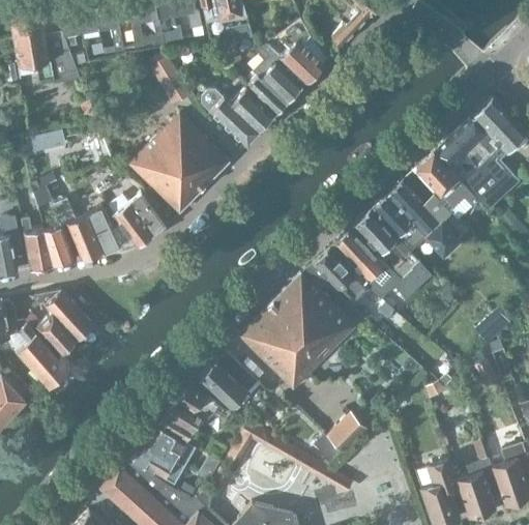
[(64,35),(63,35),(68,49),(77,48),(75,35),(81,34),(74,0),(70,0),(53,3),(64,35)]
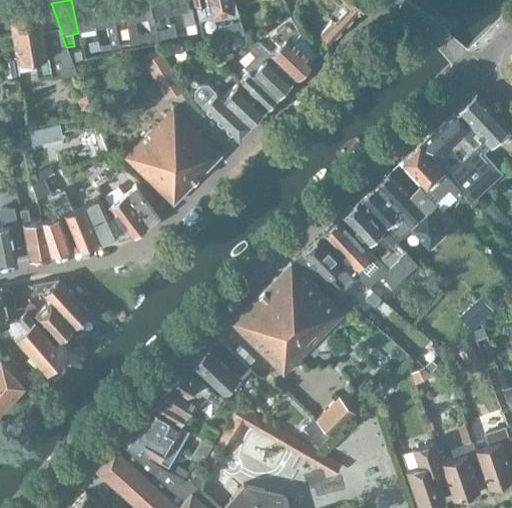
[(71,0),(78,33),(97,29),(90,0),(71,0)]
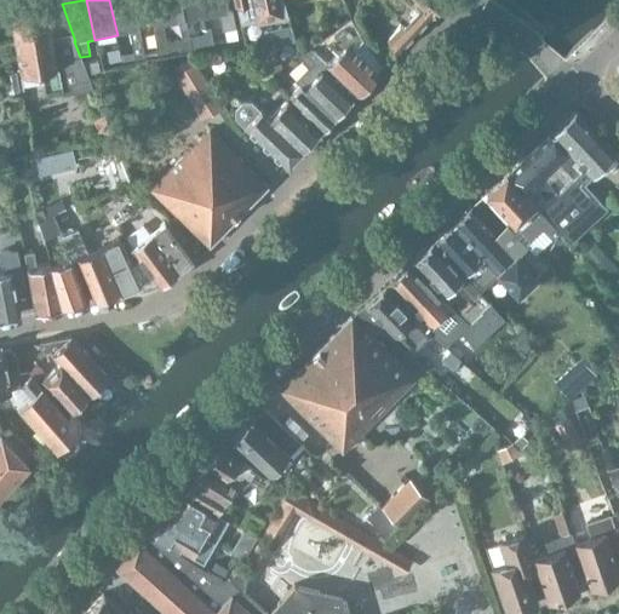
[(142,32),(141,30),(139,30),(132,0),(109,0),(118,35),(130,33),(135,64),(145,62),(141,32),(142,32)]
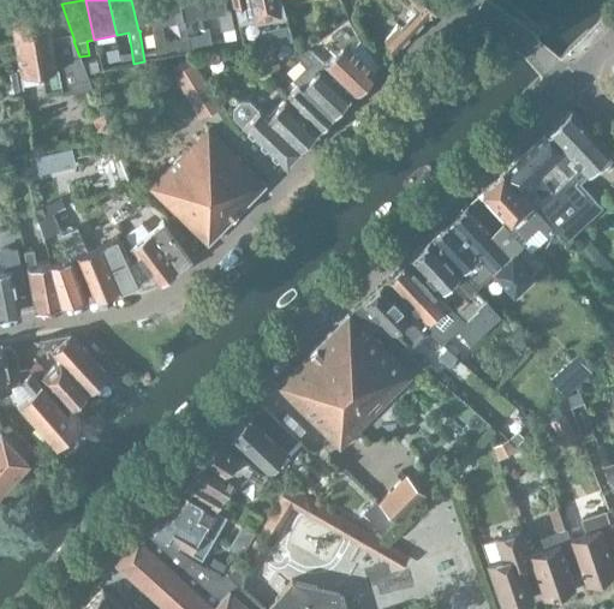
[(162,25),(160,25),(155,0),(131,0),(138,30),(139,30),(141,31),(154,28),(155,34),(151,34),(156,59),(168,57),(166,43),(162,27),(162,25)]
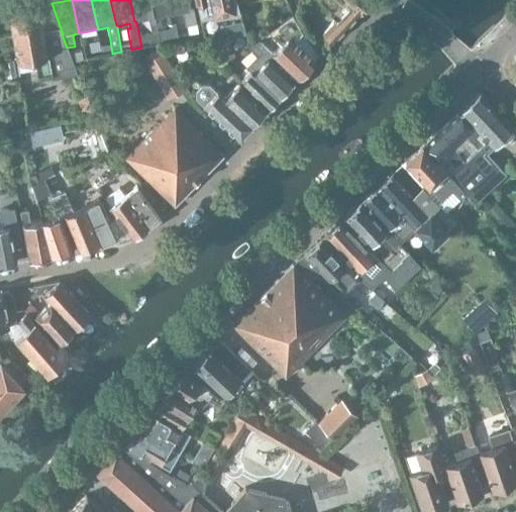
[(149,0),(130,0),(134,21),(136,21),(136,22),(147,20),(148,26),(156,24),(155,18),(155,17),(153,18),(149,0)]
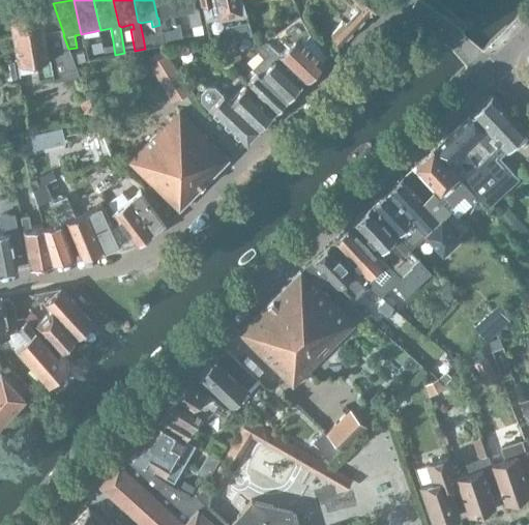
[(180,28),(178,16),(178,15),(176,15),(173,0),(153,0),(157,19),(158,18),(158,19),(170,17),(172,30),(180,28)]
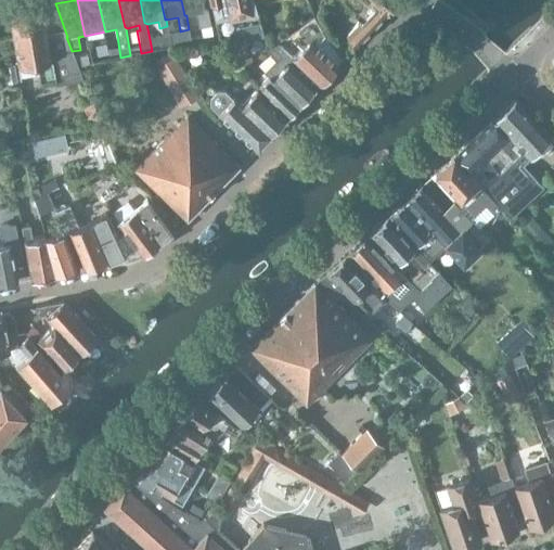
[(205,13),(202,0),(181,0),(184,15),(187,15),(187,16),(197,14),(201,30),(213,28),(209,14),(206,12),(205,13)]
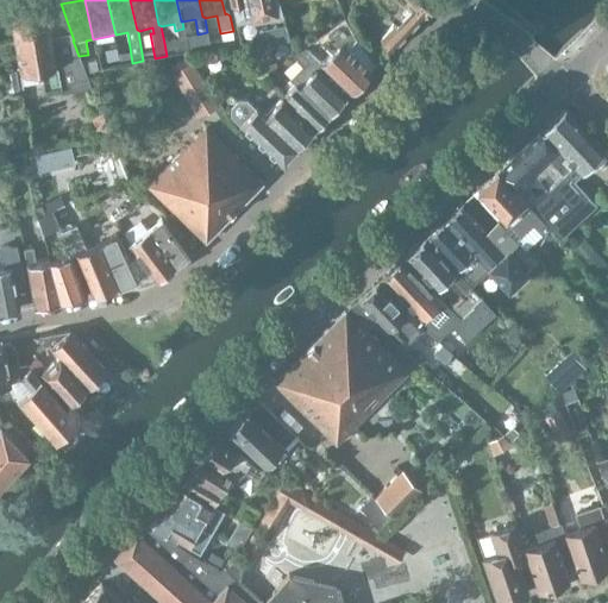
[(279,0),(229,0),(231,8),(233,8),(237,24),(283,14),(280,6),(281,6),(279,0)]
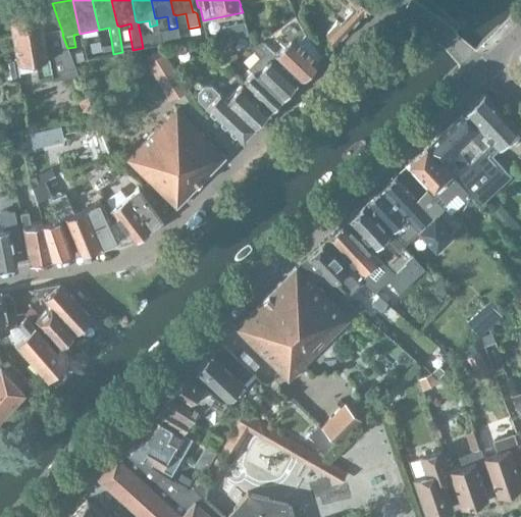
[(350,0),(319,0),(334,14),(345,3),(346,4),(350,0)]
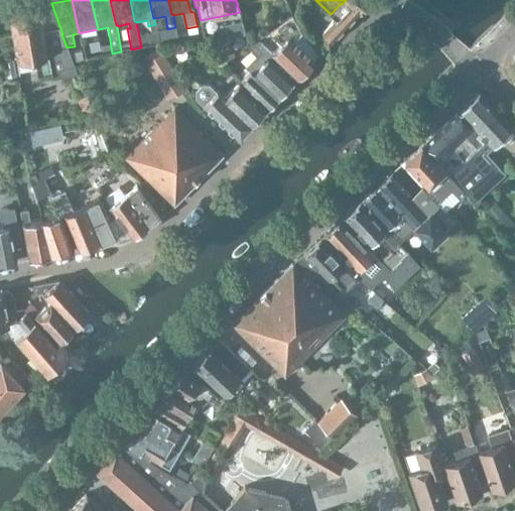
[(369,0),(346,0),(342,4),(341,3),(331,14),(328,16),(336,23),(323,37),(332,46),(373,3),(369,0)]
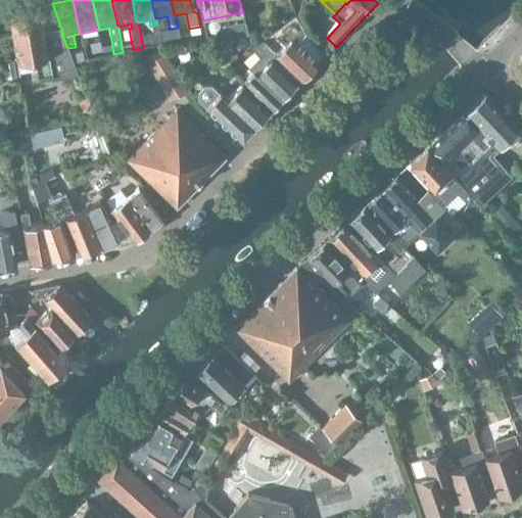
[(72,58),(67,48),(62,35),(62,33),(46,36),(40,7),(7,12),(17,67),(36,64),(39,82),(52,80),(53,85),(79,80),(75,67),(72,58)]
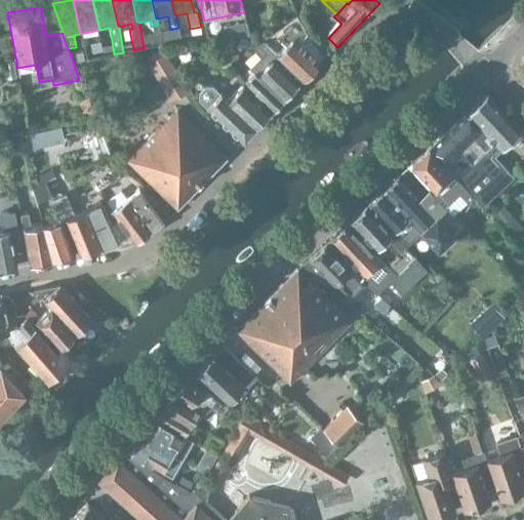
[(287,48),(277,58),(303,83),(320,66),(298,45),(307,36),(297,20),(274,36),(287,48)]
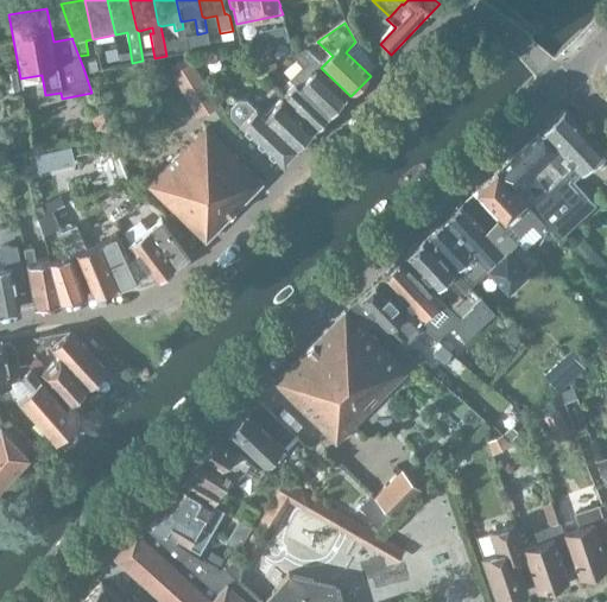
[(204,50),(202,38),(185,40),(188,52),(188,54),(204,50)]
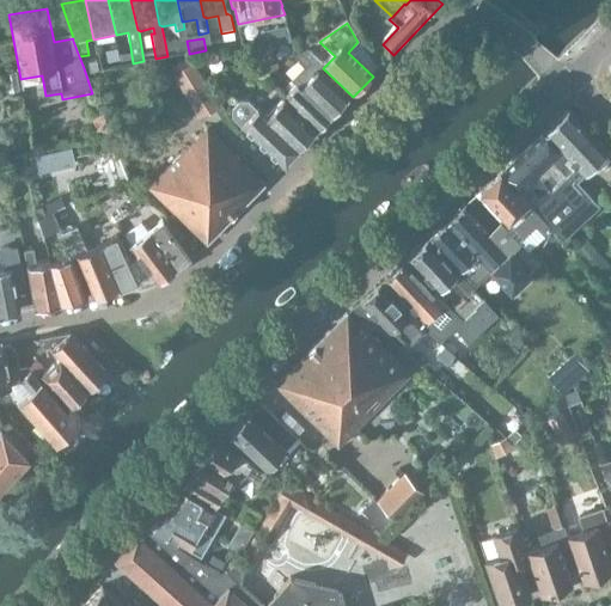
[(177,41),(165,43),(167,56),(189,53),(187,41),(177,43),(177,41)]
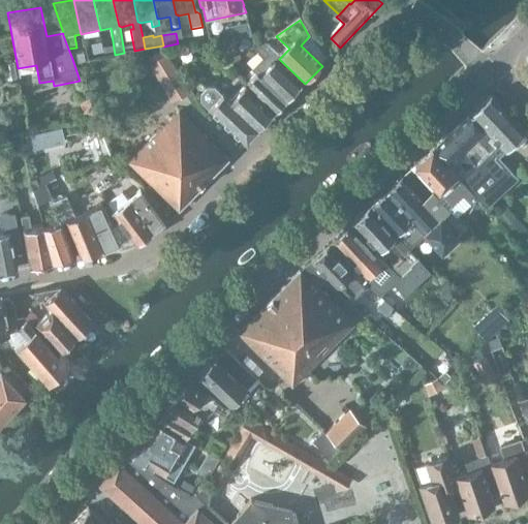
[(252,72),(256,76),(247,88),(275,115),(305,84),(279,59),(265,45),(253,50),(265,60),(252,72)]
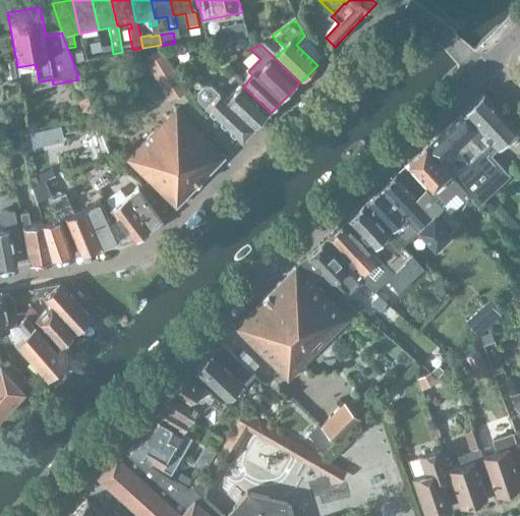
[(103,55),(102,48),(89,50),(91,58),(103,55)]
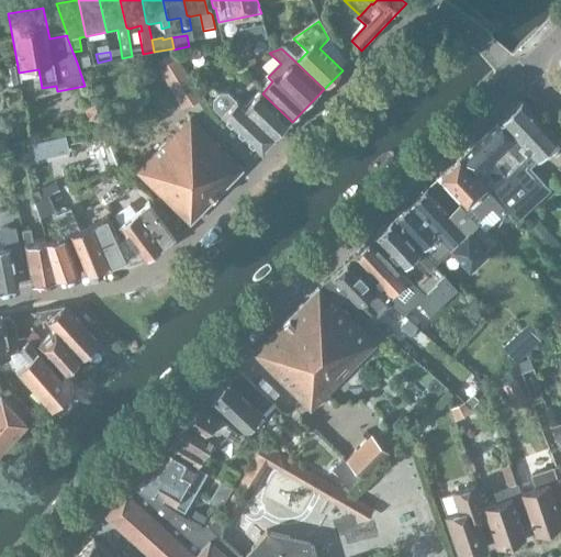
[(202,100),(174,54),(154,66),(183,112),(202,100)]
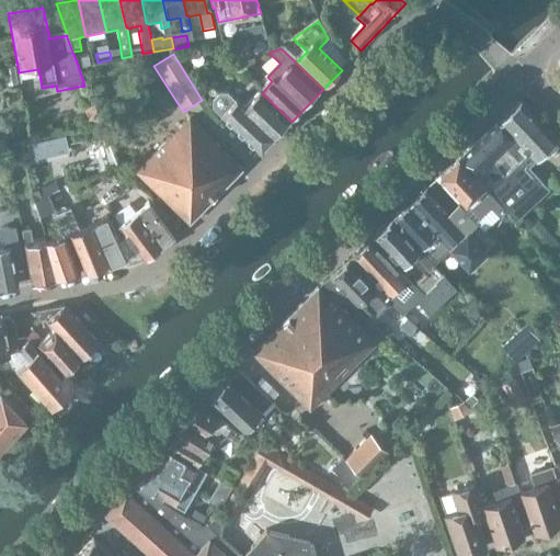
[(90,59),(77,63),(80,72),(91,69),(90,59)]
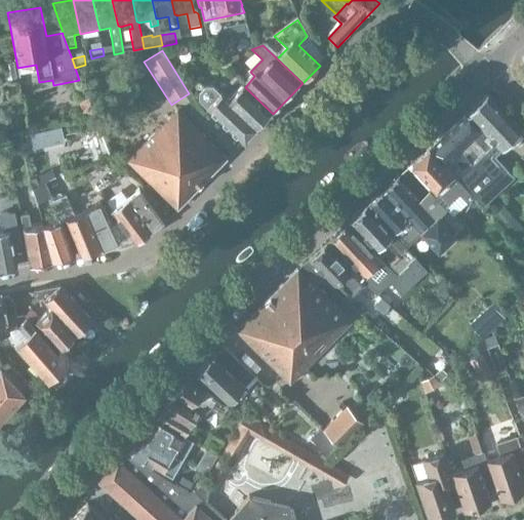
[(229,105),(256,131),(273,115),(244,88),(229,104),(229,105)]
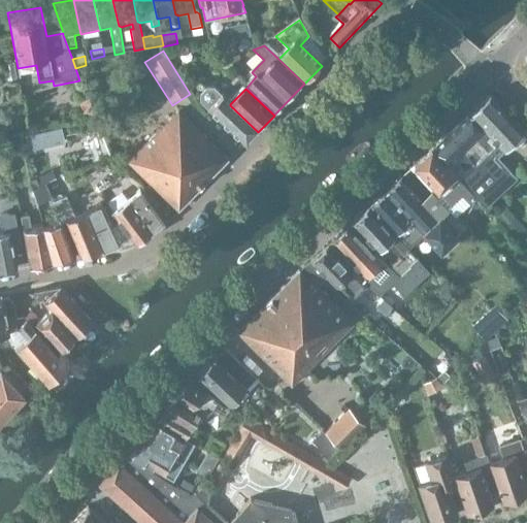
[(243,146),(258,132),(230,105),(230,104),(224,98),(223,98),(215,90),(206,91),(200,97),(200,104),(243,146)]
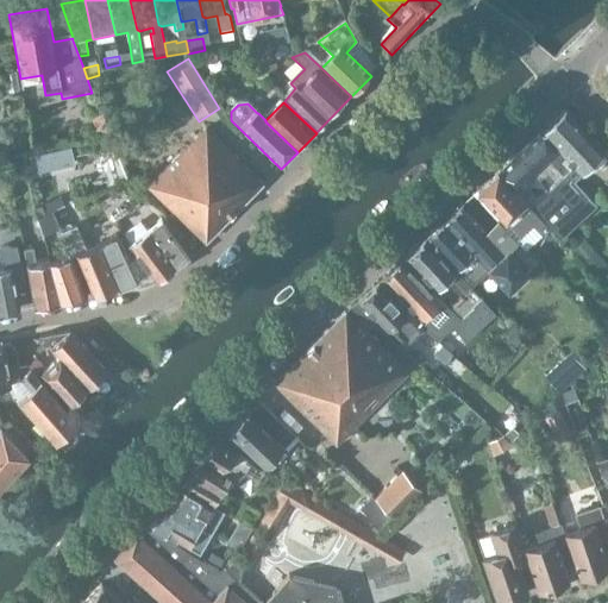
[(553,189),(531,211),(551,233),(555,237),(590,203),(574,187),(605,156),(568,113),(543,136),(562,155),(552,163),(565,177),(553,189)]
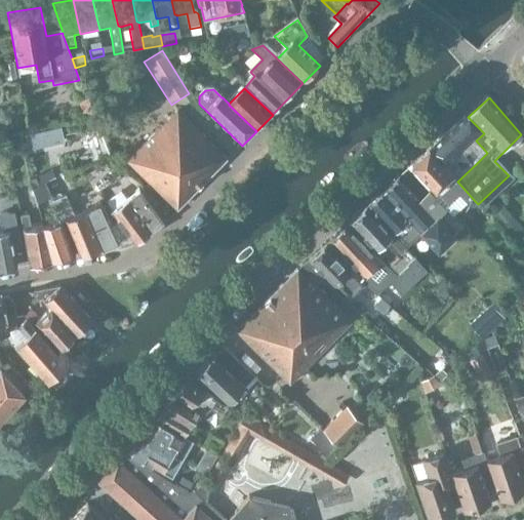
[(177,213),(228,162),(228,161),(227,162),(176,114),(152,140),(128,164),(177,212),(177,213)]
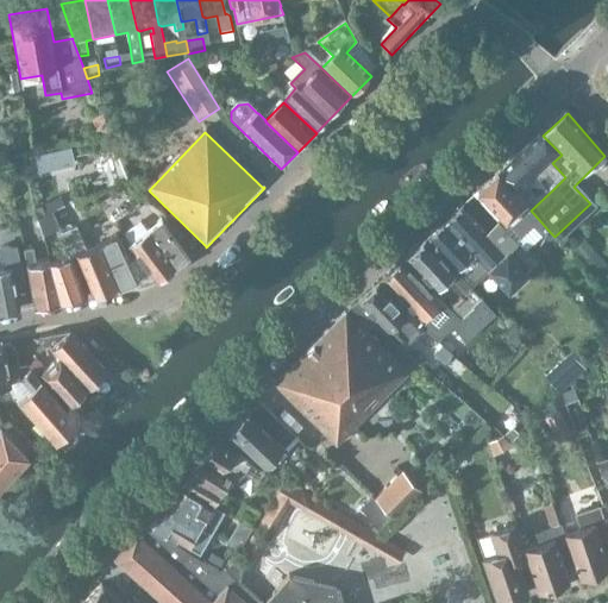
[(543,136),(499,176),(518,196),(539,176),(553,189),(565,177),(552,163),(562,155),(543,136)]
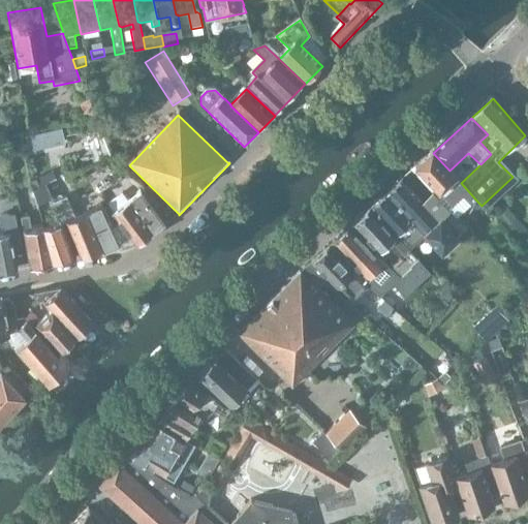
[(0,137),(20,134),(18,122),(0,124),(0,137)]
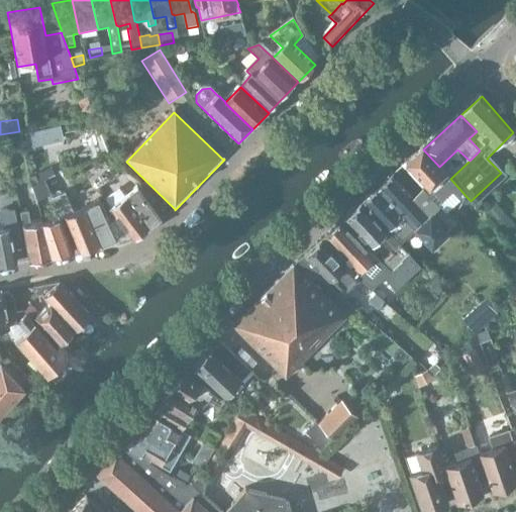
[(92,163),(108,155),(99,132),(87,134),(92,163)]
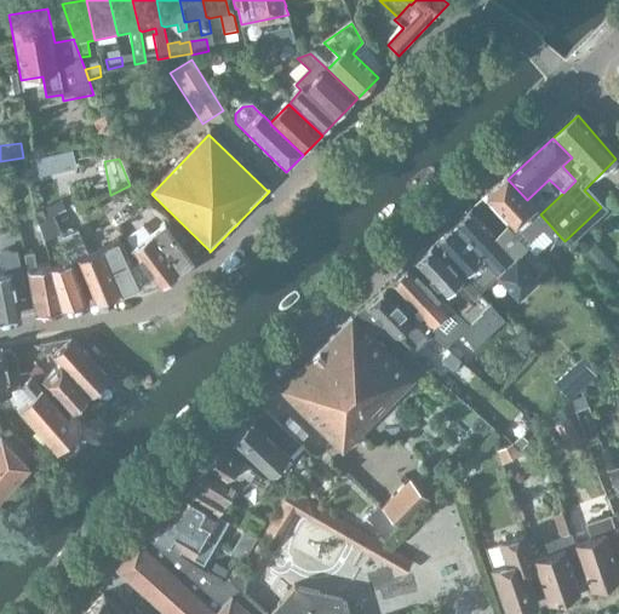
[(28,178),(24,161),(6,165),(9,181),(28,178)]
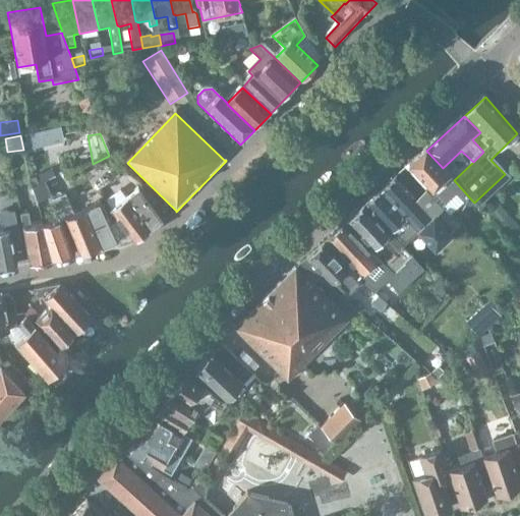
[(426,150),(408,167),(432,193),(434,192),(447,207),(457,197),(465,206),(471,199),(454,180),(443,168),(426,151),(426,150)]
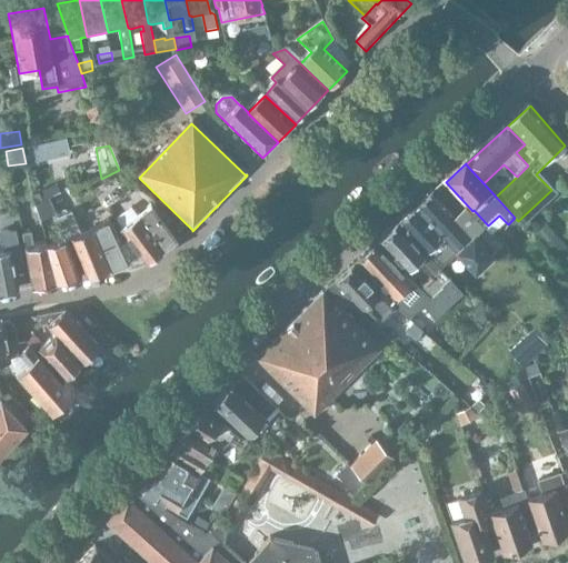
[(434,194),(398,227),(427,255),(426,257),(439,271),(458,254),(477,273),(494,258),(502,249),(484,230),(475,238),(456,218),(434,194)]
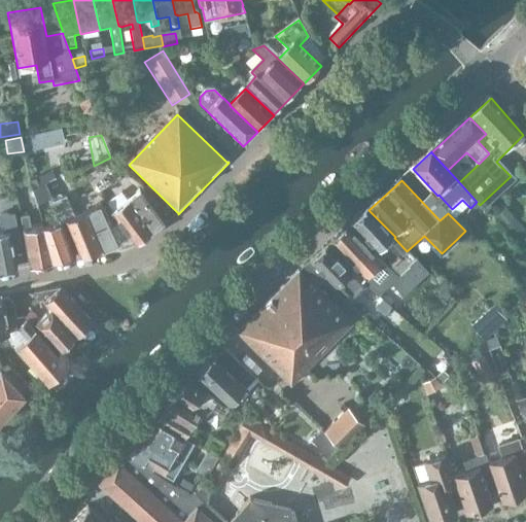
[(111,215),(120,227),(136,247),(153,235),(165,225),(141,194),(111,215)]
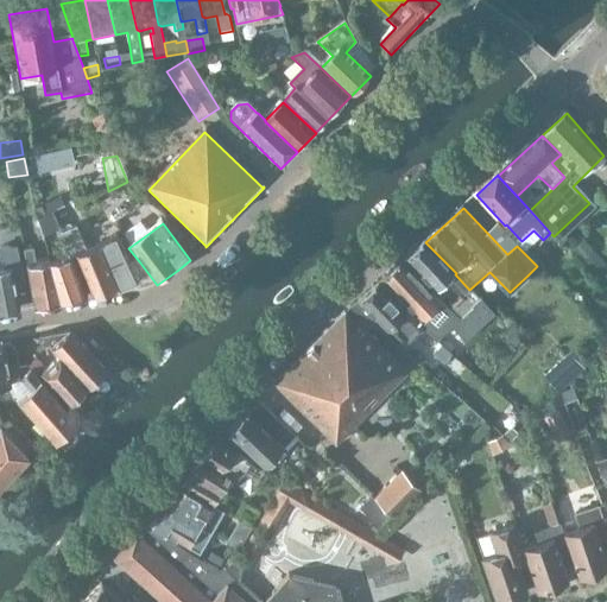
[(76,258),(93,298),(117,289),(119,293),(139,284),(141,290),(157,285),(139,261),(132,267),(118,239),(87,253),(77,229),(62,236),(71,259),(73,259),(73,260),(76,258)]
